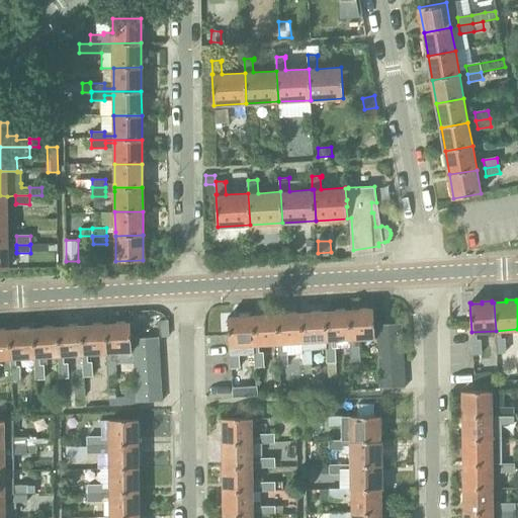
[(347,311),(349,340),(350,339),(374,338),(372,308),(372,309),(368,309),(368,308),(359,308),(359,310),(347,311)]
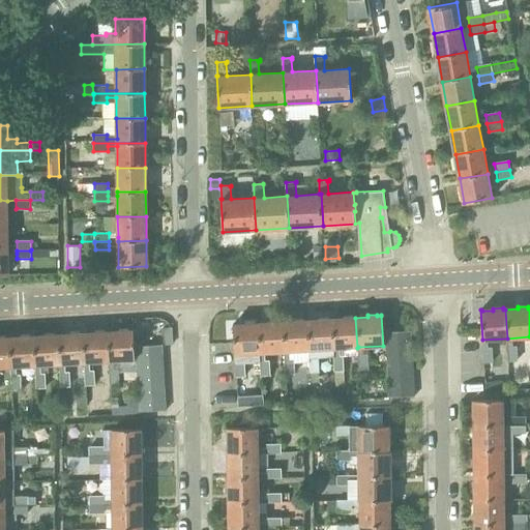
[(358,355),(358,347),(357,348),(355,318),(353,318),(352,316),(344,317),(344,318),(331,319),(332,349),(333,349),(334,372),(335,372),(336,385),(346,385),(345,357),(356,356),(358,356),(358,355)]
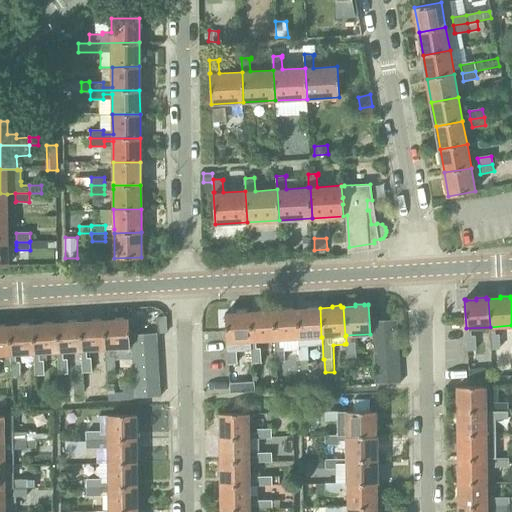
[(308,309),(296,310),(297,338),(321,337),(320,308),(317,308),(317,307),(308,307),(308,309)]
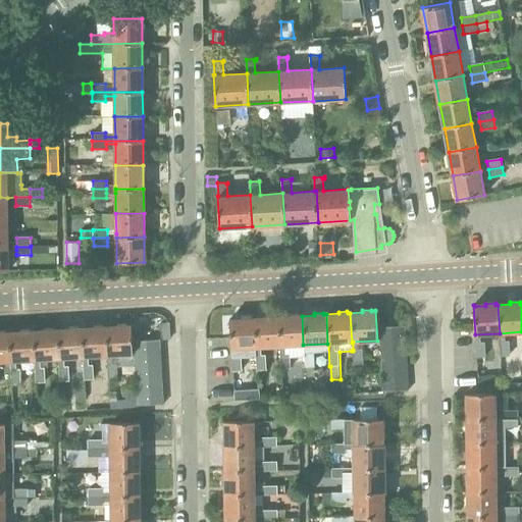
[(278,347),(303,345),(302,316),(299,316),(299,314),(290,315),(290,316),(277,317),(278,347)]
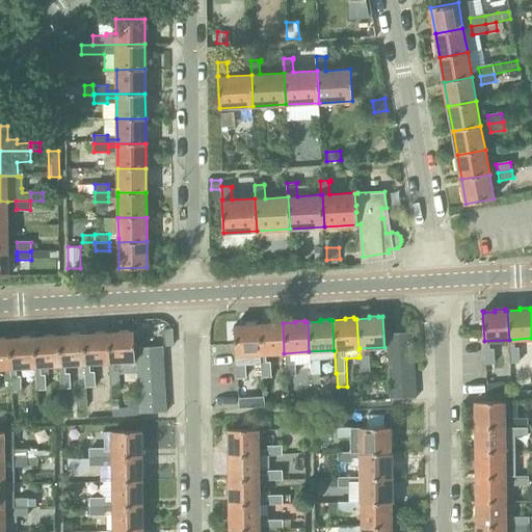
[(270,324),(258,324),(260,354),(284,353),(283,323),(280,323),(280,321),(270,322),(270,324)]
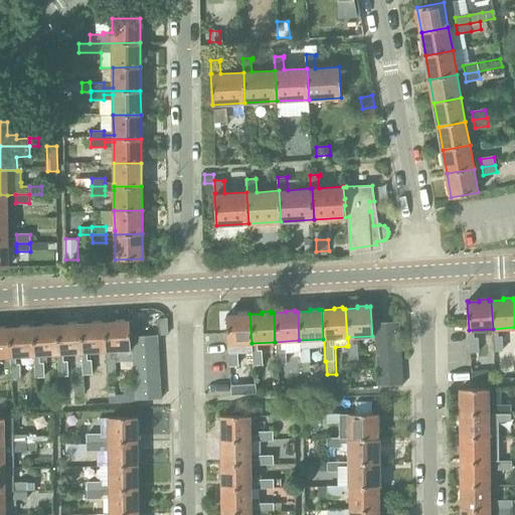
[(237,366),(236,344),(251,343),(249,314),(247,314),(246,313),(237,313),(237,315),(227,316),(227,315),(226,315),(229,366),(237,366)]
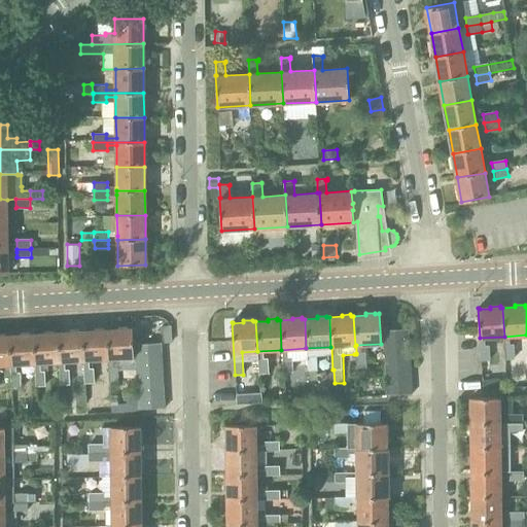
[(386,369),(410,366),(407,329),(409,328),(409,327),(382,329),(382,330),(383,330),(386,369)]
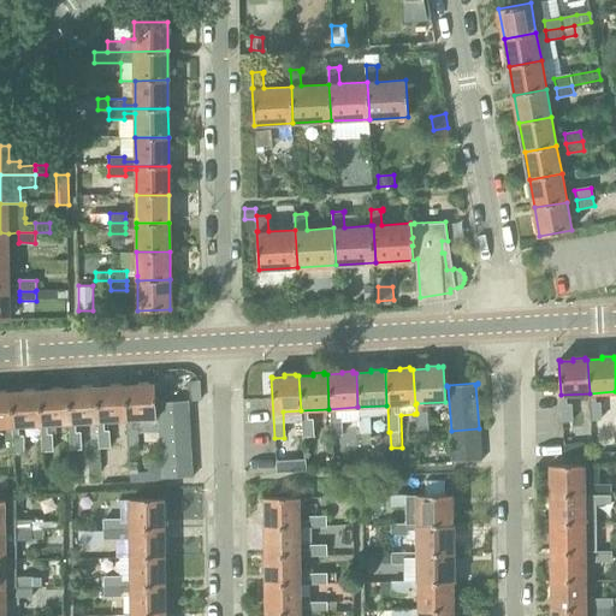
[(138,386),(125,386),(128,420),(129,446),(138,446),(137,430),(142,430),(142,420),(157,419),(154,384),(154,385),(149,385),(149,384),(138,384),(138,386)]
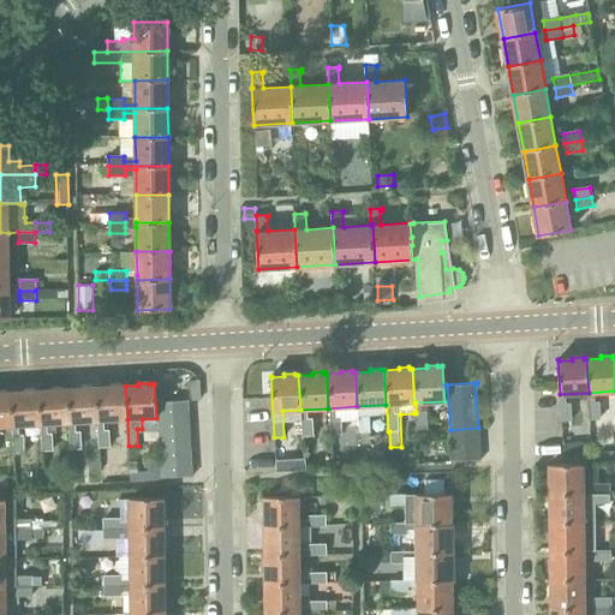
[(112,387),(96,387),(99,422),(127,419),(125,386),(123,386),(123,384),(112,384),(112,387)]
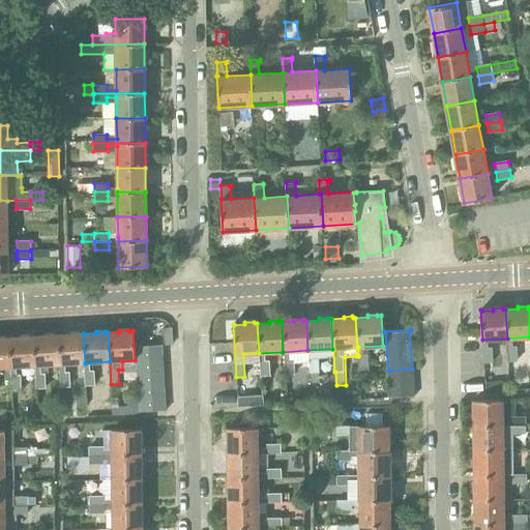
[(60,364),(85,363),(83,333),(81,333),(81,332),(71,332),(71,334),(59,335),(60,364)]
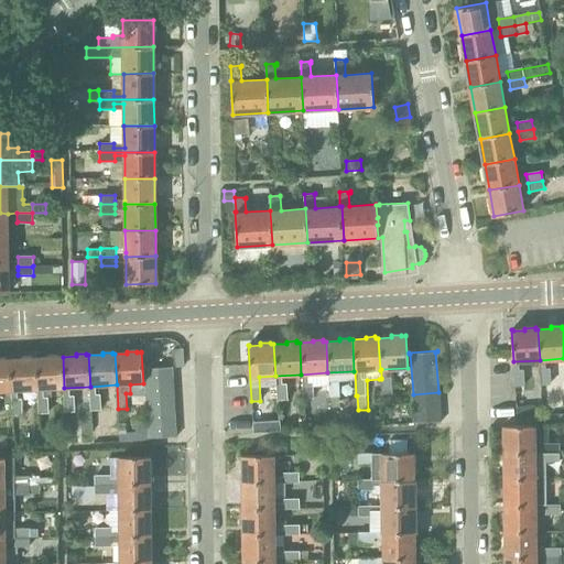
[(50,357),(36,358),(38,389),(64,388),(63,357),(61,357),(60,355),(50,356),(50,357)]
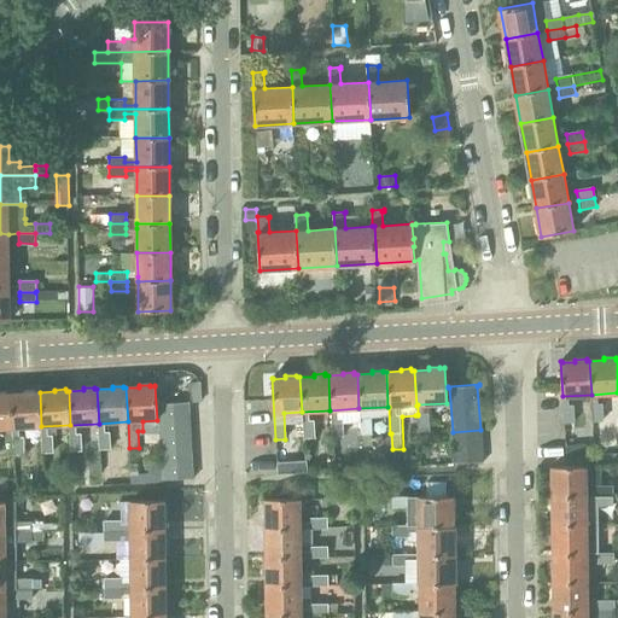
[(25,394),(11,394),(12,429),(41,426),(40,392),(36,392),(36,391),(25,391),(25,394)]
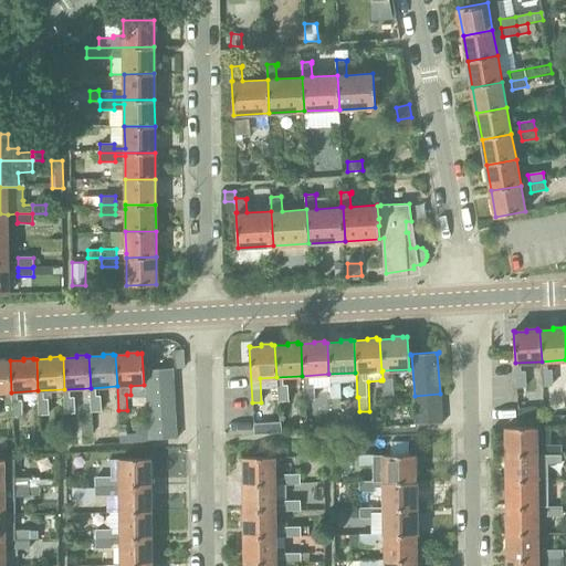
[(0,392),(11,392),(10,360),(7,360),(7,359),(0,359),(0,392)]
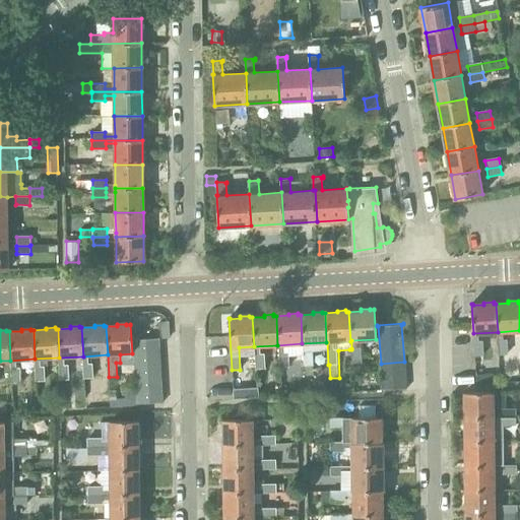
[(159,339),(159,338),(133,340),(133,341),(134,341),(135,353),(159,352),(158,339),(159,339)]
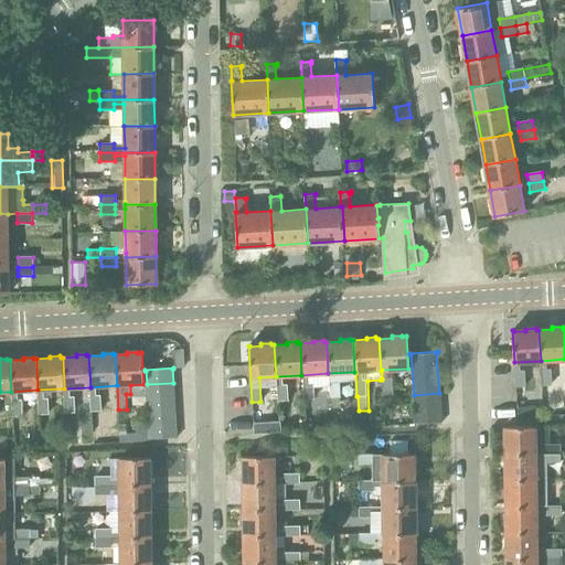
[(542,385),(551,385),(550,370),(541,371),(542,385)]
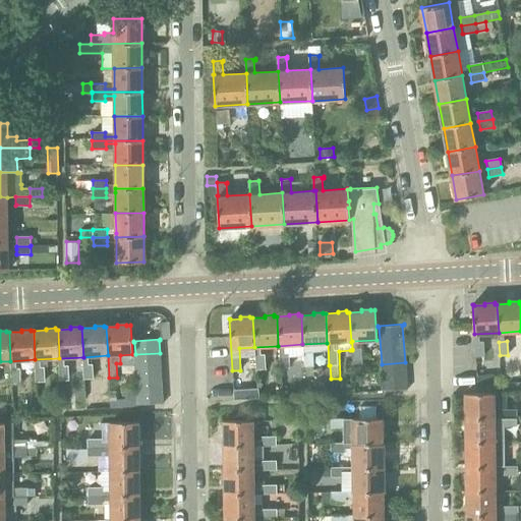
[(476,357),(484,356),(483,342),(475,343),(476,357)]
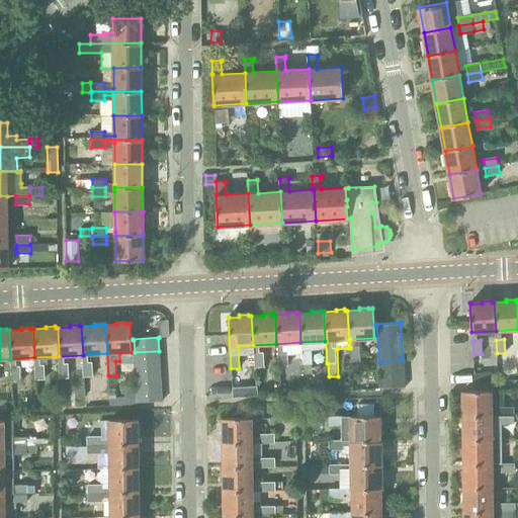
[(361,361),(360,347),(350,347),(350,348),(351,361),(360,360),(361,361)]
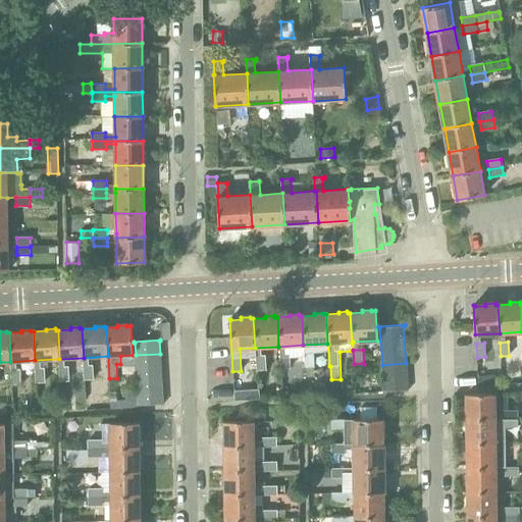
[(316,366),(315,353),(314,353),(305,353),(306,367),(316,366)]
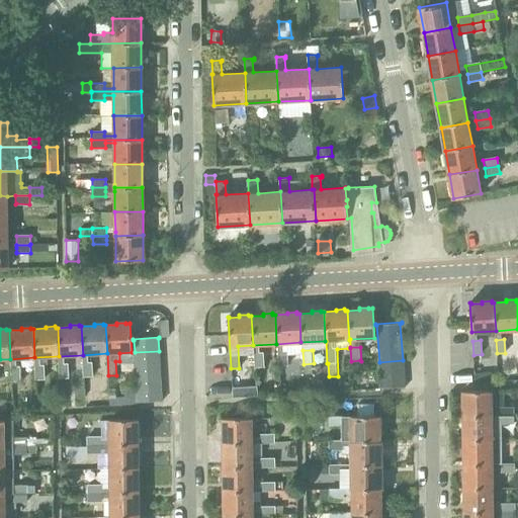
[(135,352),(135,364),(160,363),(159,351),(135,352)]
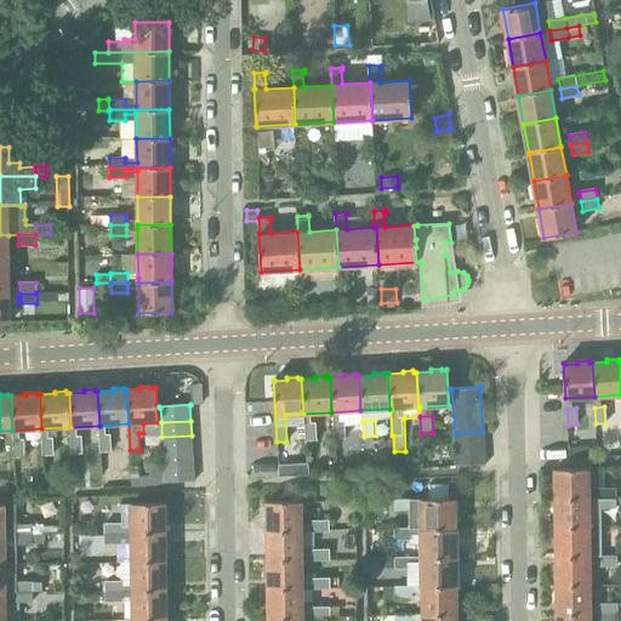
[(347,438),(346,421),(334,421),(335,438),(347,438)]
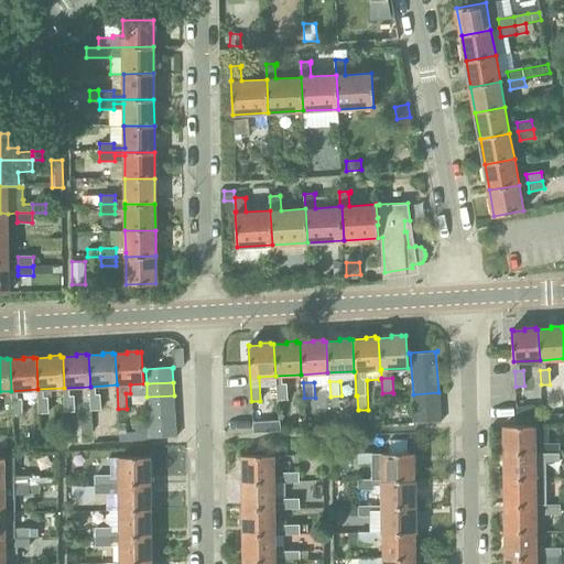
[(289,399),(288,383),(277,384),(278,400),(288,399),(289,399)]
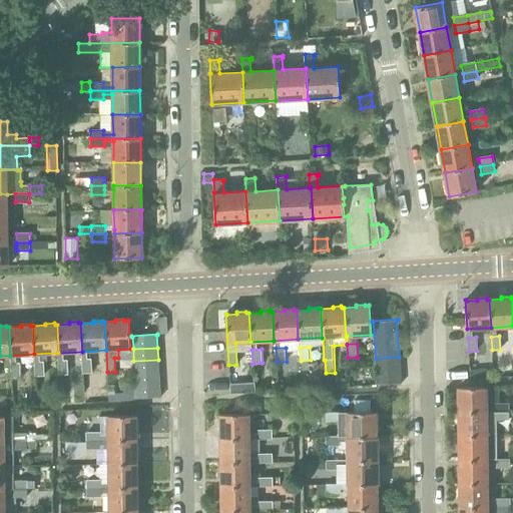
[(376,372),(399,370),(399,357),(376,359),(376,372)]
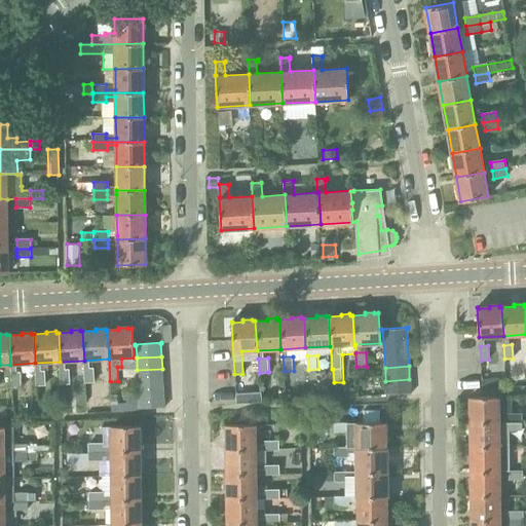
[(94,382),(92,369),(84,369),(85,382),(94,382)]
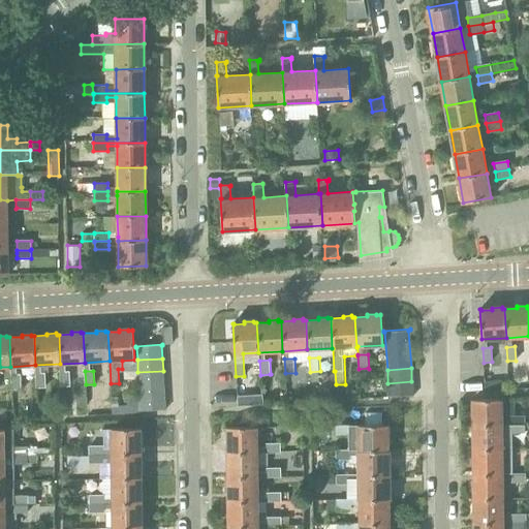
[(138,384),(163,383),(163,371),(137,372),(138,384)]
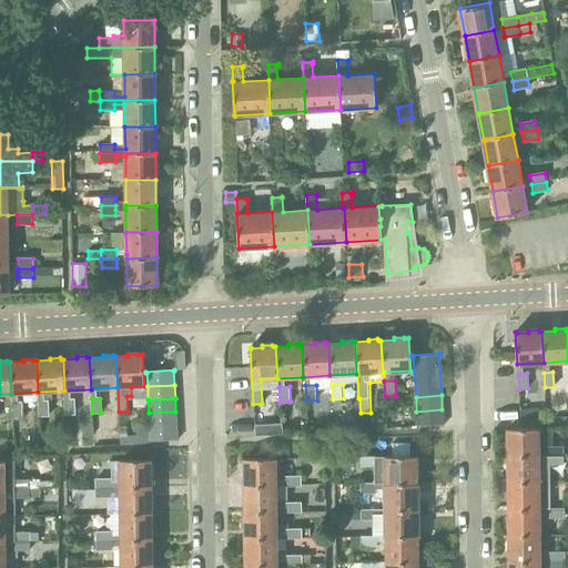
[(74,399),(64,399),(66,415),(74,414),(75,414),(74,399)]
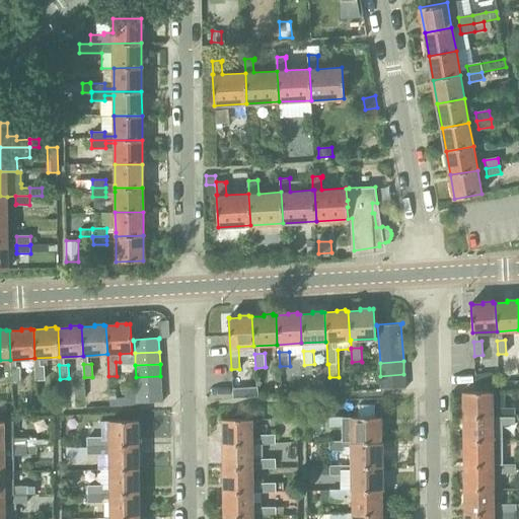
[(44,380),(44,366),(35,367),(35,380),(44,380)]
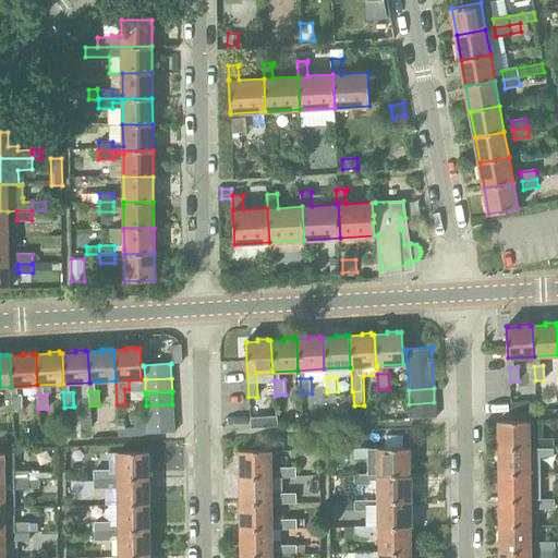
[(21,410),(21,396),(12,396),(12,410),(21,410)]
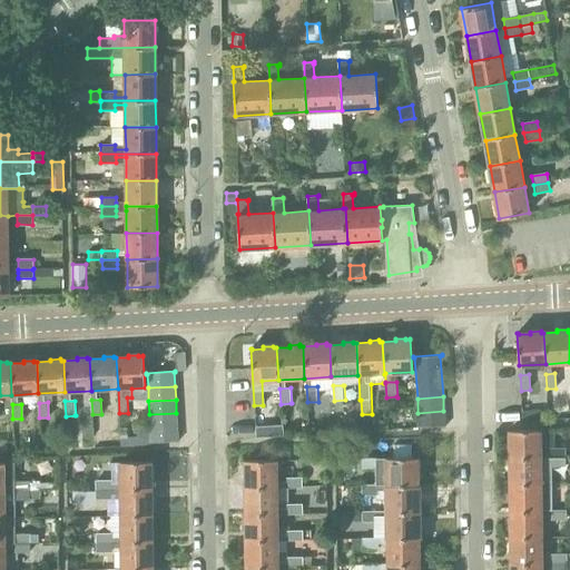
[(444,424),(443,411),(418,413),(419,425),(418,425),(418,426),(446,425),(446,423),(444,424)]
